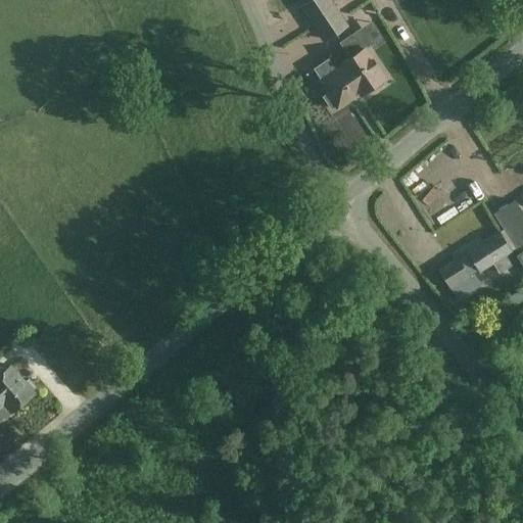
[(331,0),(305,0),(299,4),(324,40),(348,24),(331,0)]
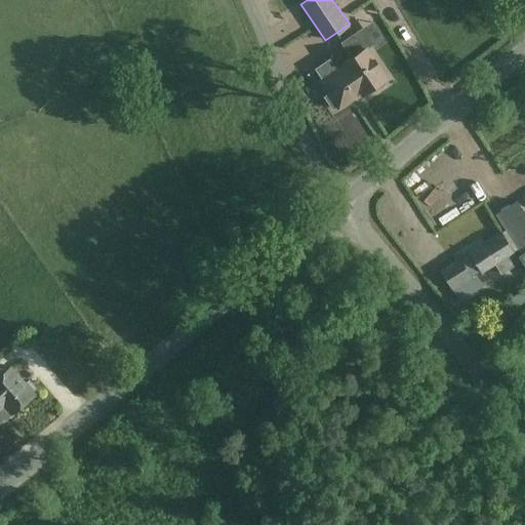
[(341,64),(342,65),(336,69),(329,58),(316,68),(323,78),(320,80),(329,92),(324,96),(332,108),(337,105),(338,107),(361,92),(362,93),(370,87),(376,89),(386,83),(387,77),(389,76),(368,45),(367,46),(356,31),(341,40),(352,56),(341,64)]
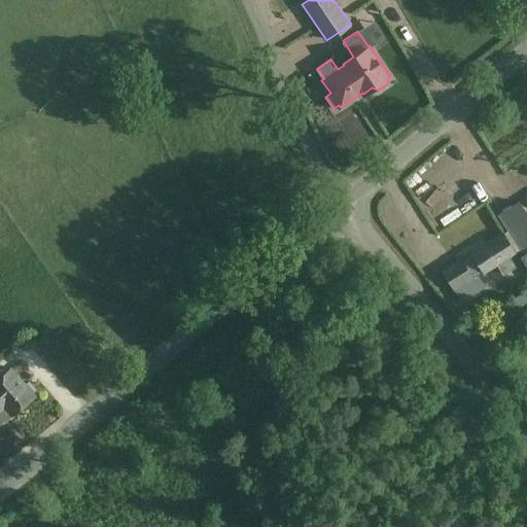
[(526,267),(526,213),(520,202),(497,215),(523,255),(521,257),(526,267)]
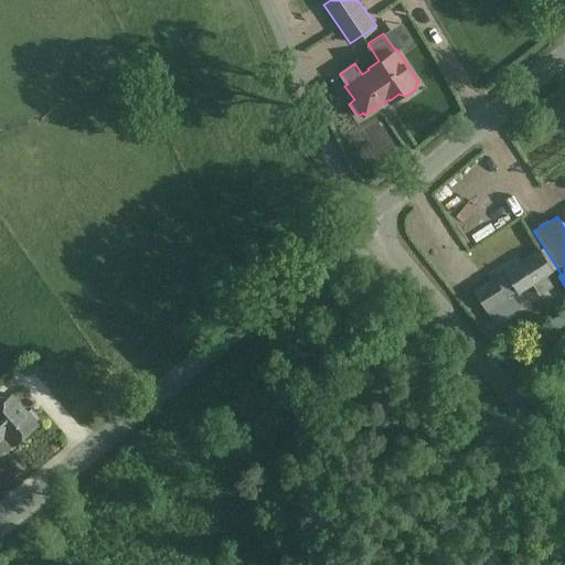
[(502,268),(539,246),(531,234),(496,257),(502,268)]
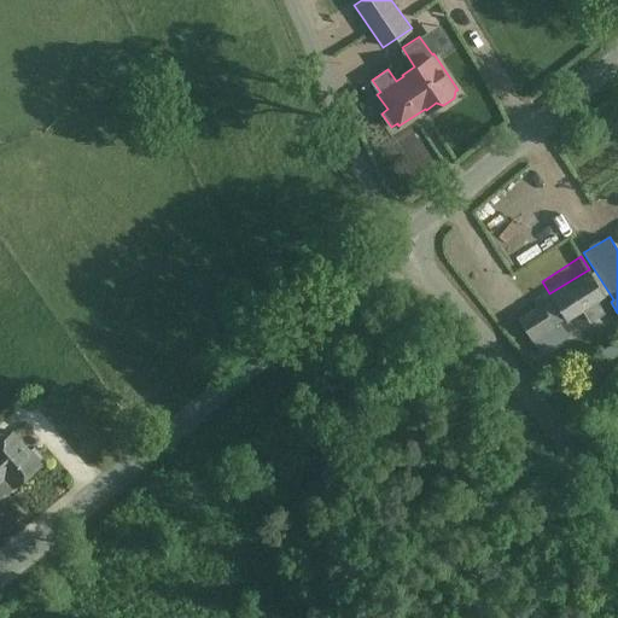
[(530,343),(566,320),(582,310),(590,324),(604,315),(596,302),(604,297),(590,277),(553,299),(552,297),(516,320),(530,343)]
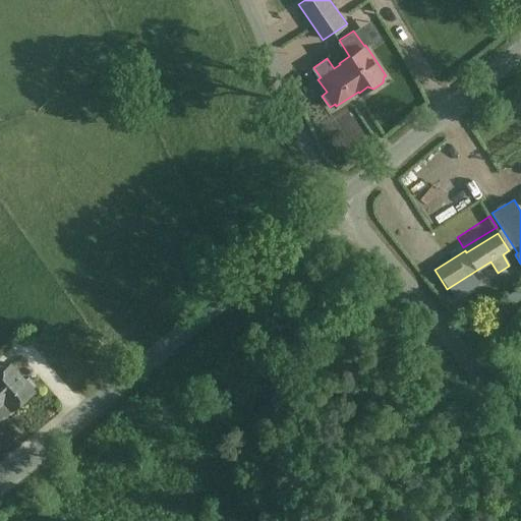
[(306,352),(312,360),(321,354),(314,346),(306,352)]
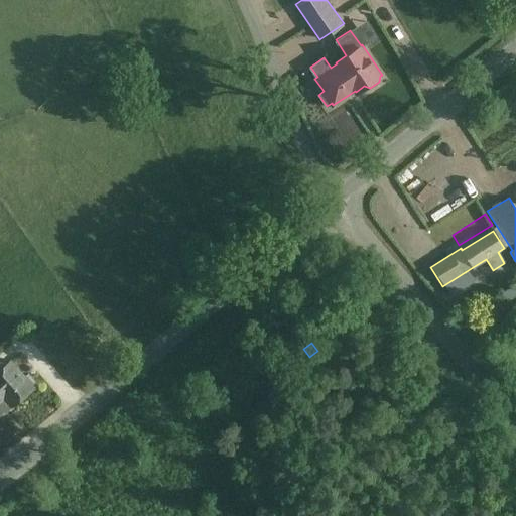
[(0,416),(11,407),(12,409),(35,389),(31,385),(35,382),(28,374),(24,377),(11,361),(5,365),(1,360),(0,360),(0,416)]
